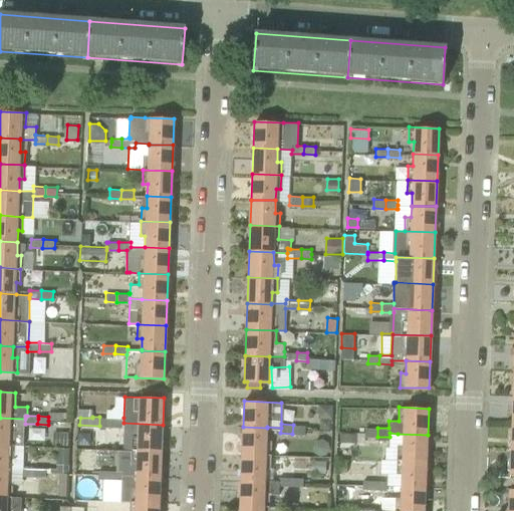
[(111,427),(111,418),(99,417),(99,426),(111,427)]
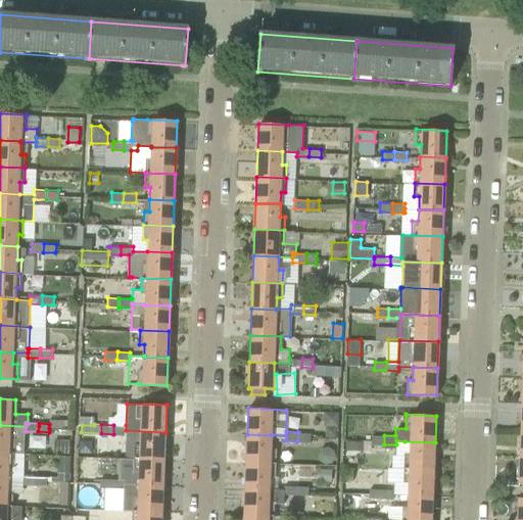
[(0,451),(25,453),(26,431),(26,426),(0,425),(0,451)]
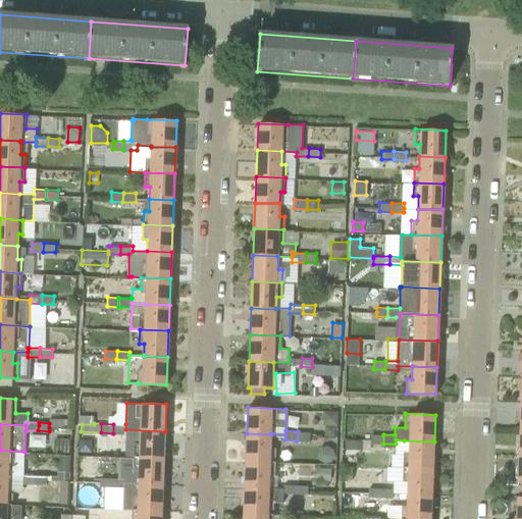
[(125,433),(125,451),(124,456),(164,458),(165,431),(125,429),(125,424),(113,424),(113,433),(125,433)]
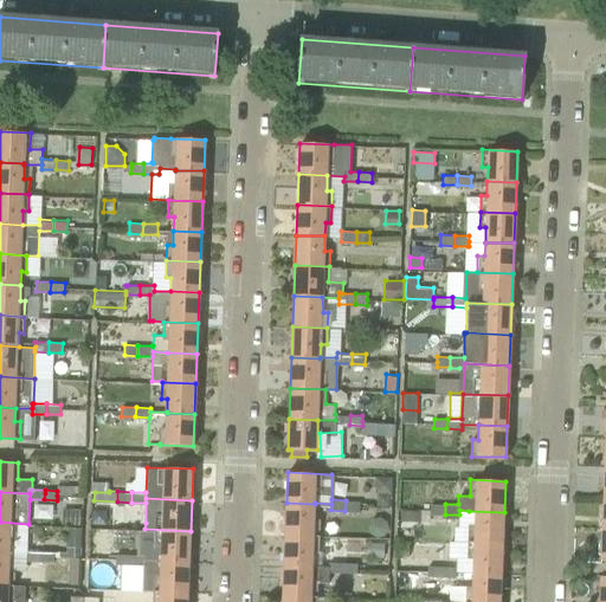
[(389,505),(389,493),(378,493),(378,505),(389,505)]
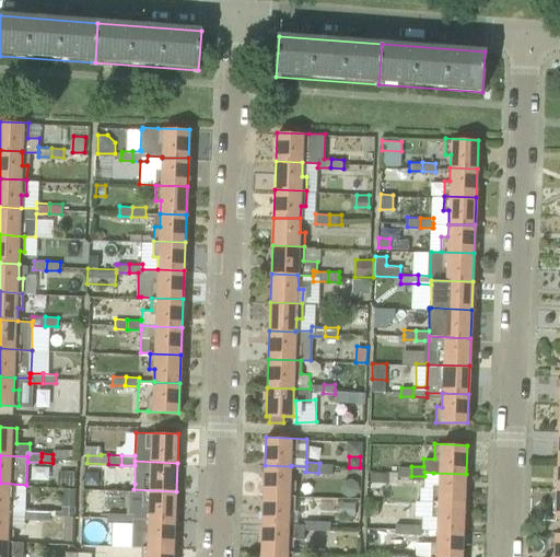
[(333,463),(319,463),(318,473),(331,473),(333,463)]
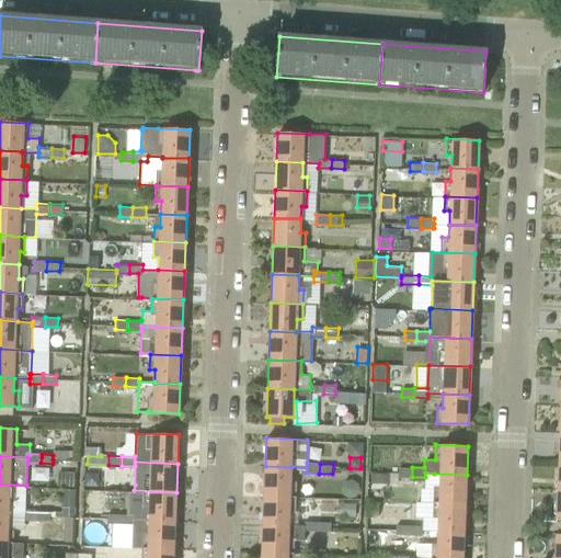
[(264,494),(296,496),(296,482),(292,482),(292,467),(265,466),(264,494)]
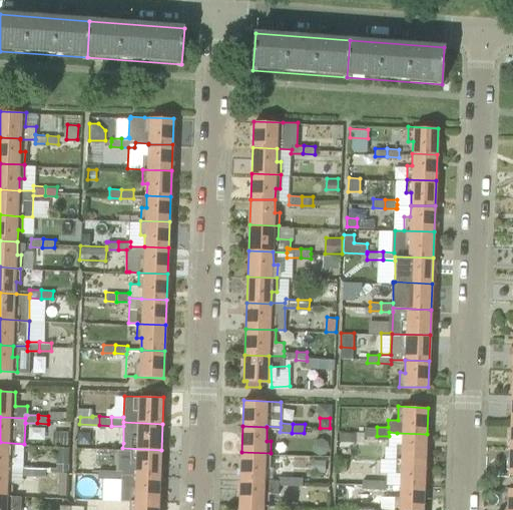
[(365,435),(377,436),(377,427),(365,427),(365,435)]
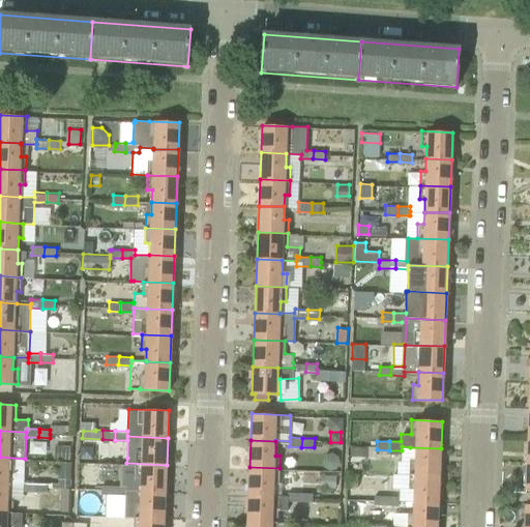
[(55,444),(54,458),(69,459),(70,445),(55,444)]
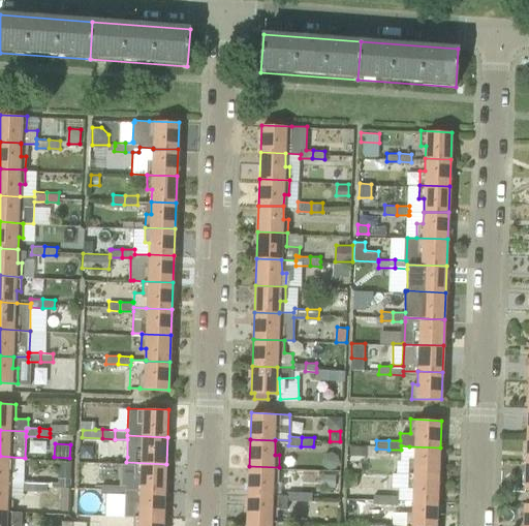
[(367,455),(367,445),(350,444),(349,455),(367,455)]
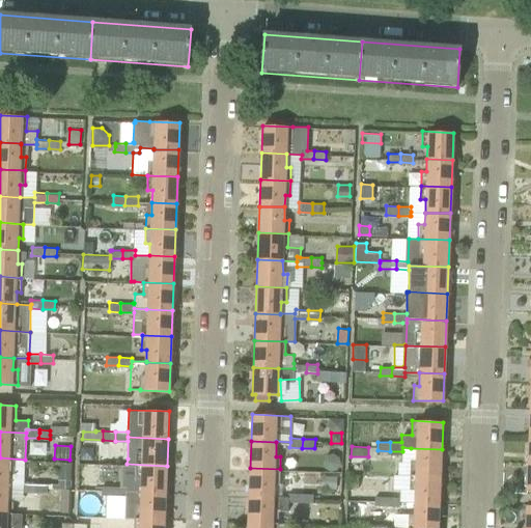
[(411,448),(410,475),(441,476),(442,449),(411,448)]
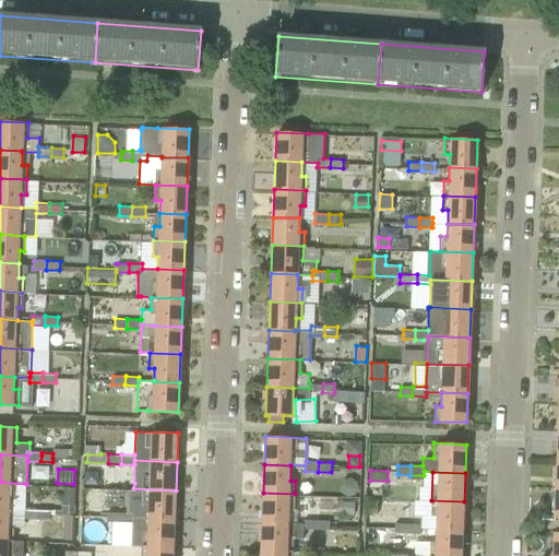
[(355,494),(358,488),(357,481),(351,476),(344,478),(340,485),(342,492),(347,496),(355,494)]
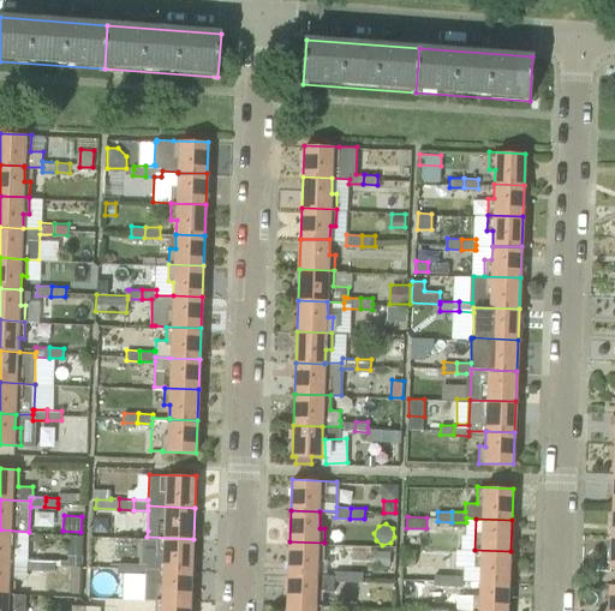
[(0,561),(10,562),(28,563),(28,557),(29,532),(0,529),(0,561)]
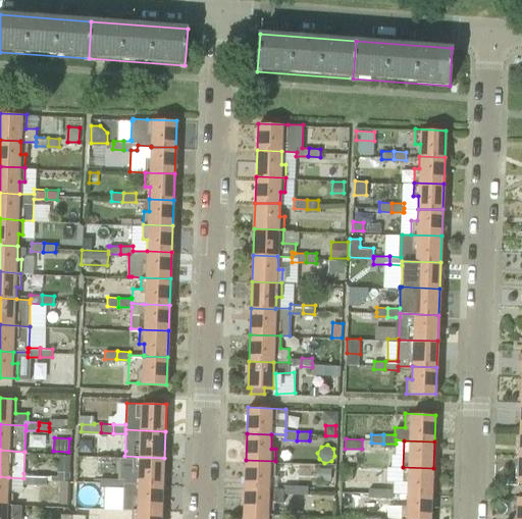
[(57,472),(69,472),(69,454),(57,454),(57,472)]
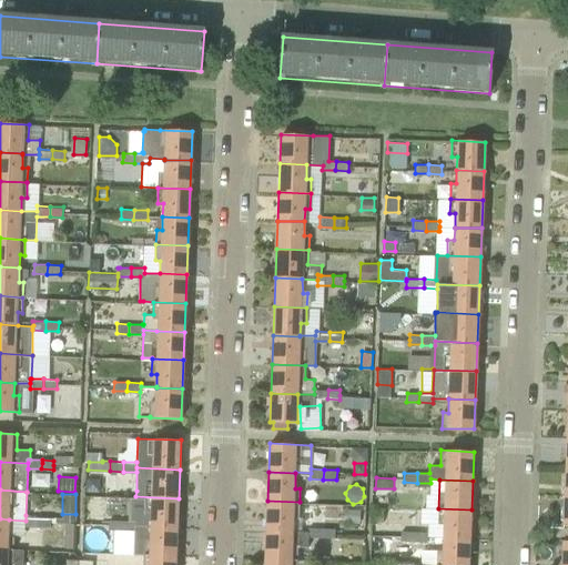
[(178,526),(179,498),(135,496),(133,496),(133,512),(134,512),(133,521),(133,525),(178,526)]
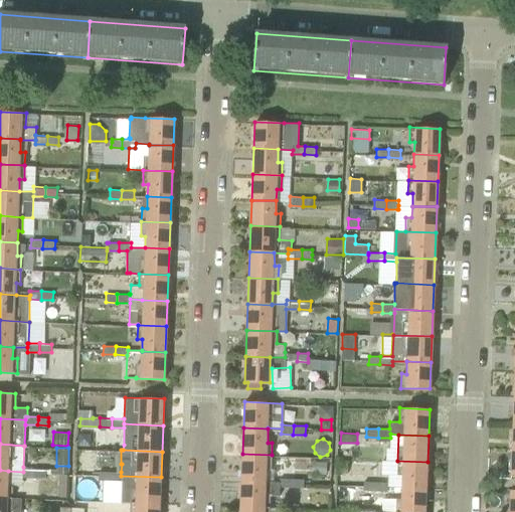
[(241,480),(266,481),(267,470),(271,470),(272,455),(242,454),(241,480)]
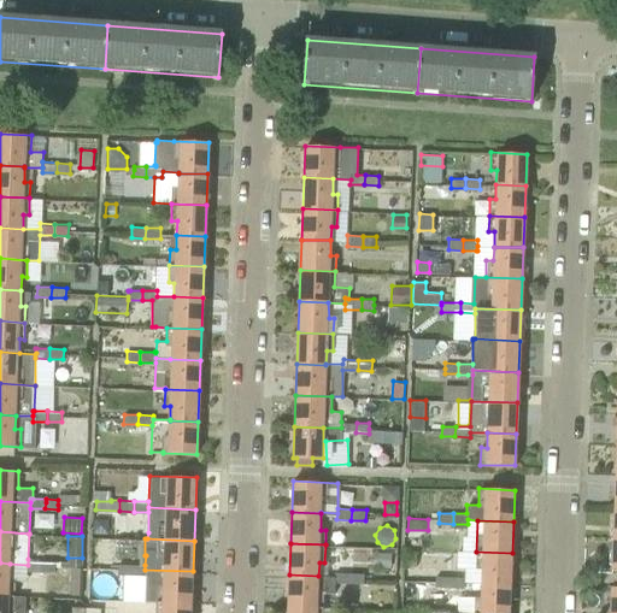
[(391,566),(392,552),(374,550),(374,565),(391,566)]
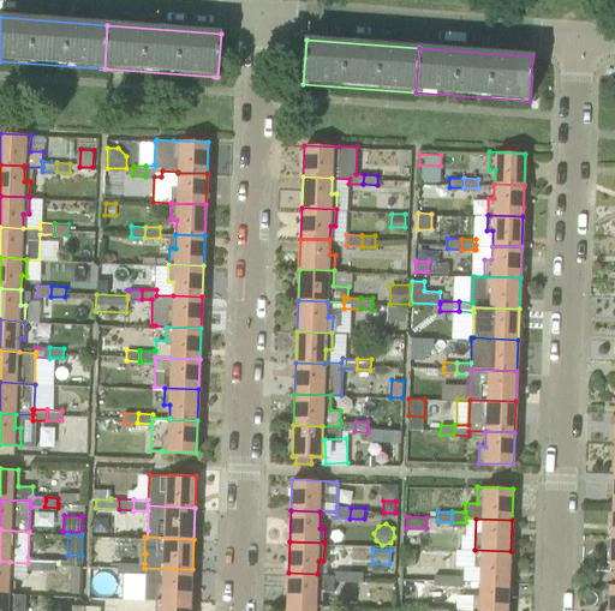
[(475,550),(475,565),(471,564),(470,580),(481,580),(509,581),(511,551),(475,550)]
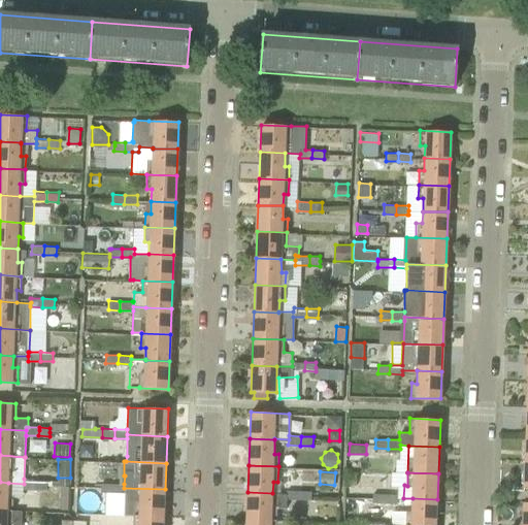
[(36,489),(36,480),(24,479),(24,484),(23,489),(36,489)]
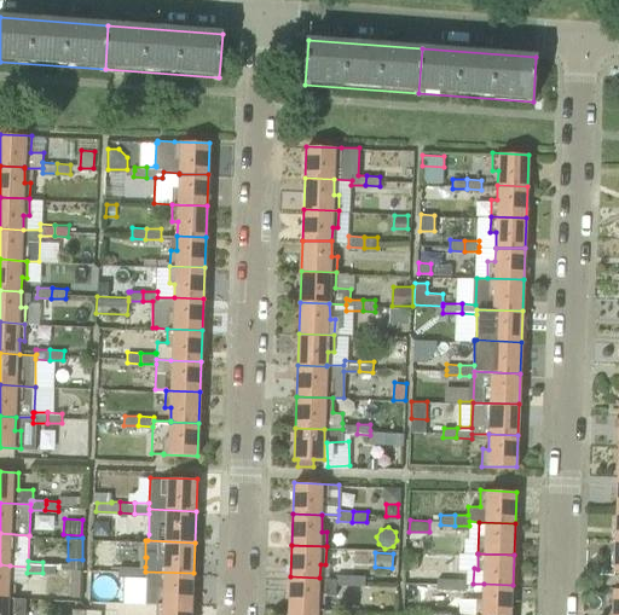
[(56,562),(42,562),(42,573),(56,574),(56,562)]
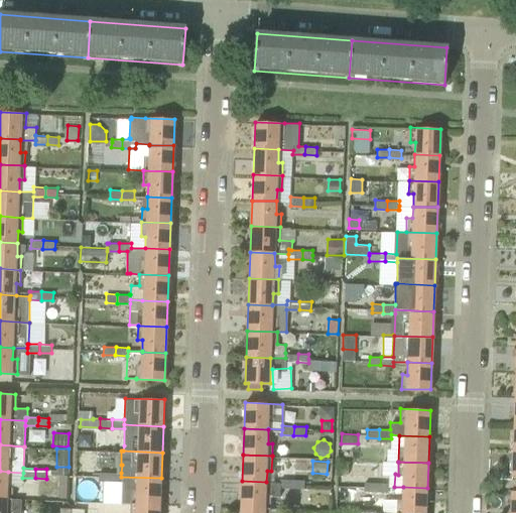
[(12,485),(7,484),(8,472),(0,471),(0,497),(11,498),(12,485)]
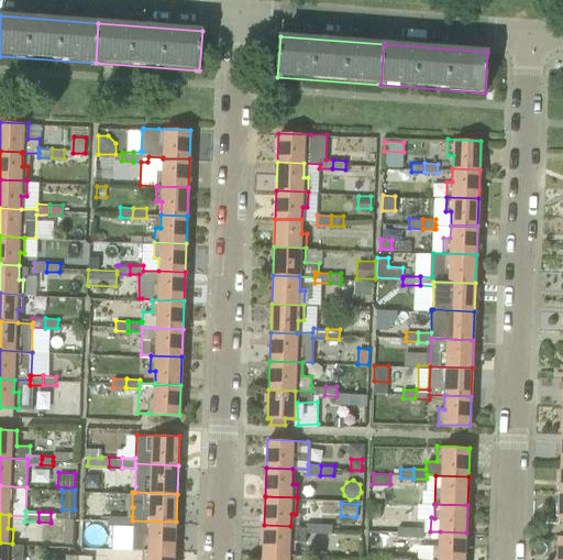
[(120,525),(120,516),(108,515),(108,525),(120,525)]
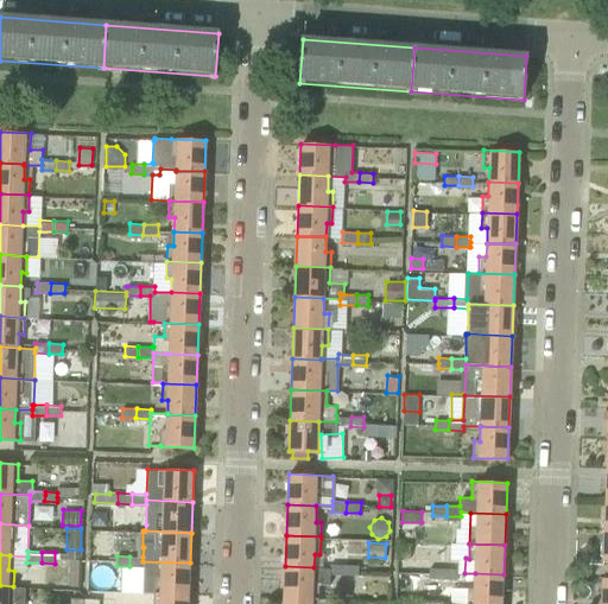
[(130,566),(143,566),(143,561),(143,557),(130,557),(130,566)]
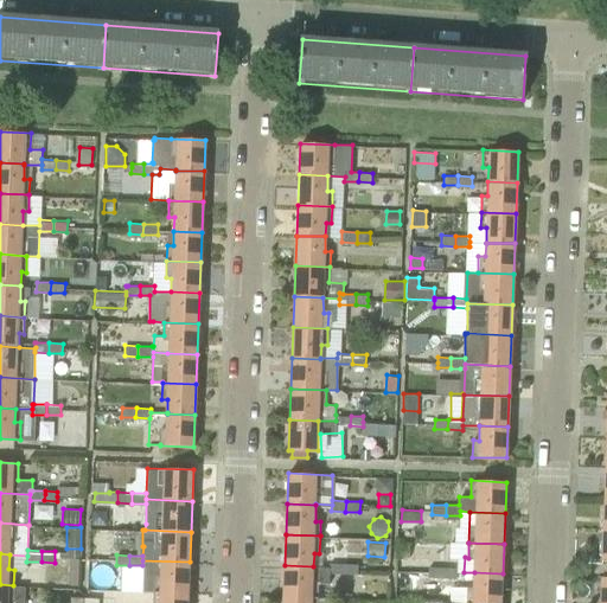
[(70,557),(70,558),(70,568),(69,583),(78,584),(80,557),(70,557)]
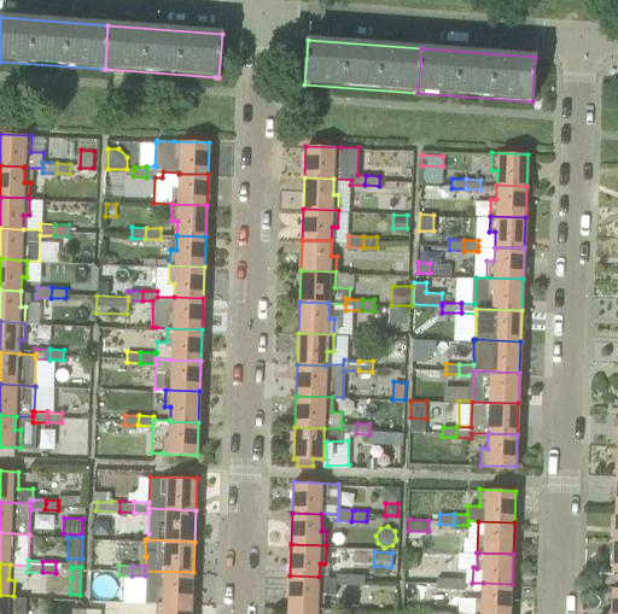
[(193,572),(145,571),(145,576),(145,601),(156,602),(192,603),(193,572)]
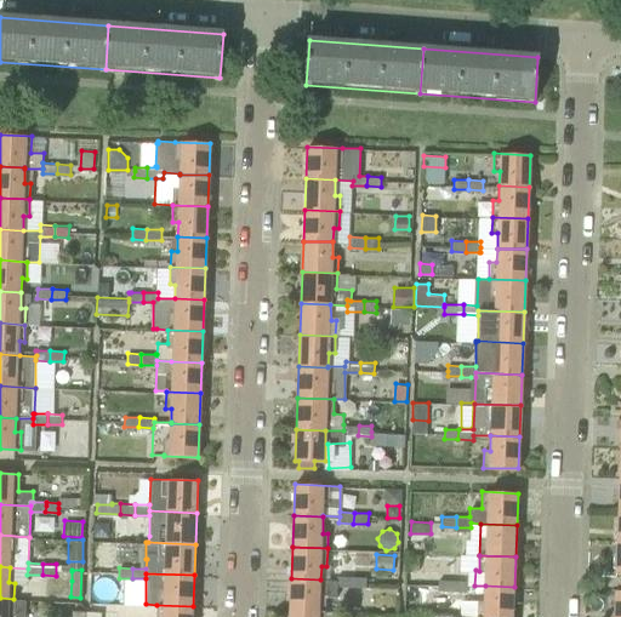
[(290,610),(325,611),(325,595),(337,595),(337,587),(352,587),(352,576),(337,575),(337,580),(320,580),(291,578),(290,610)]
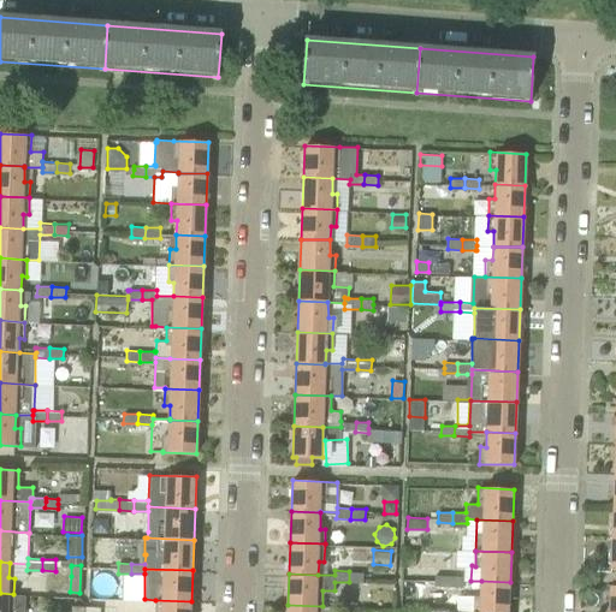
[(349,571),(349,582),(363,582),(363,572),(349,571)]
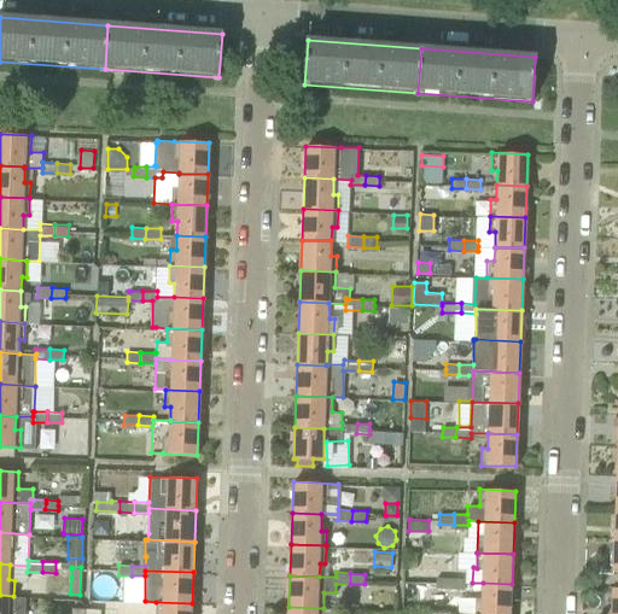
[(452,588),(452,577),(437,577),(436,586),(452,588)]
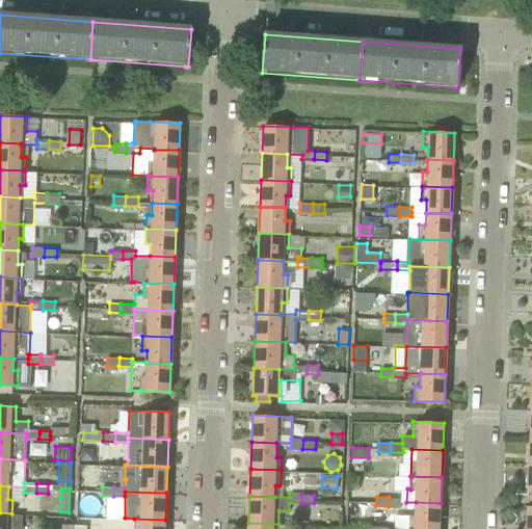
[(389,497),(389,506),(400,506),(400,498),(389,497)]
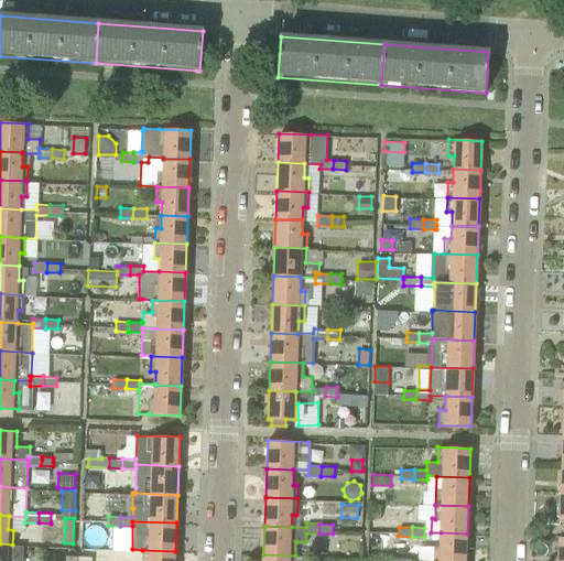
[(434,547),(433,560),(435,560),(465,560),(467,533),(441,532),(441,547),(434,547)]
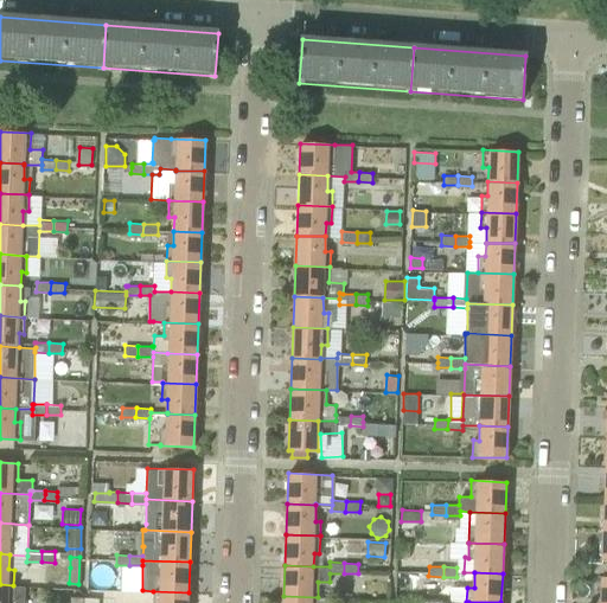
[(25,602),(26,587),(13,587),(13,585),(0,584),(0,602),(25,602)]
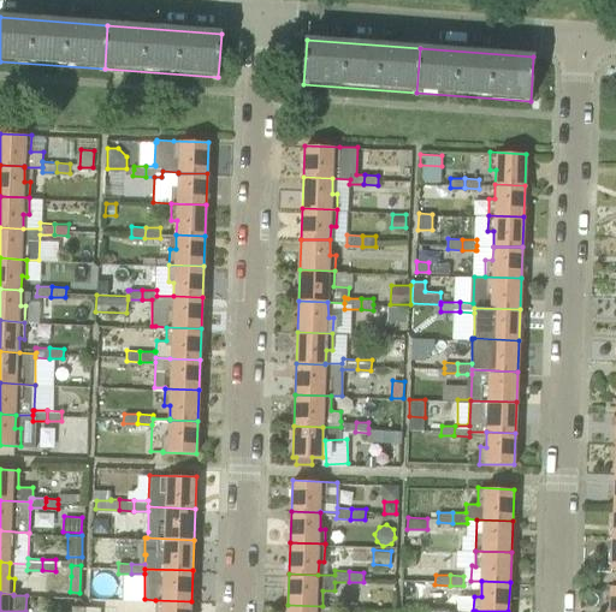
[(190,611),(191,601),(155,600),(154,611),(190,611)]
